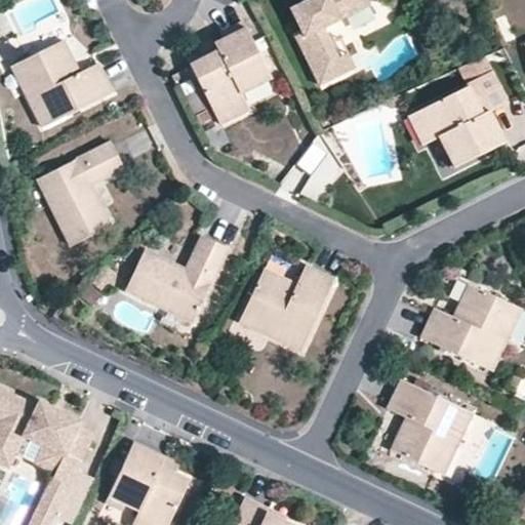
[(341,59),(326,28),(370,7),(366,0),(318,0),(294,12),(305,34),(298,37),(322,86),(349,74),(341,59)]
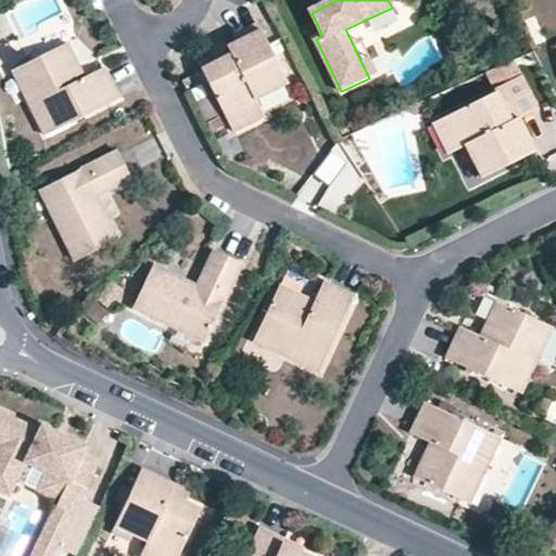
[(228,55),(231,63),(218,70),(204,77),(229,128),(262,112),(258,106),(289,91),(263,38),(228,55)]
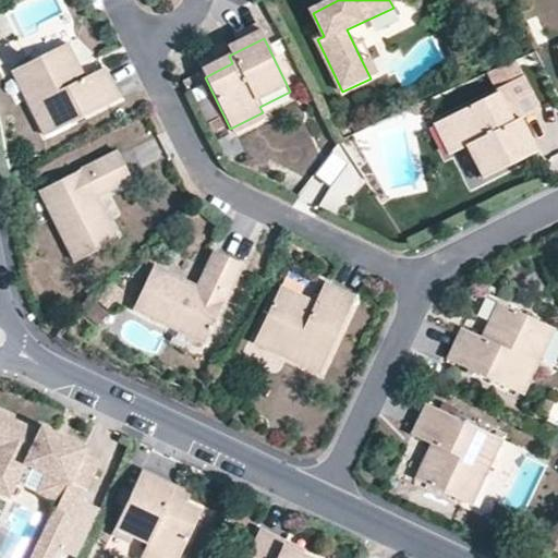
[(31,100),(47,136),(122,99),(106,68),(85,77),(70,45),(25,67),(39,96),(31,100)]
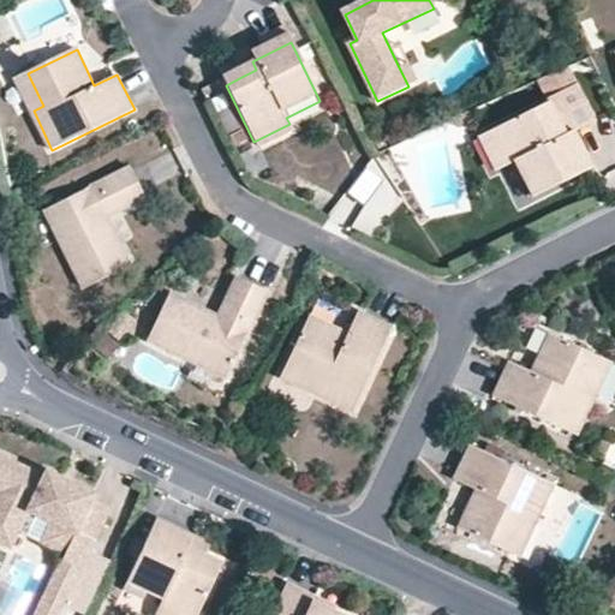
[(238,69),(242,77),(256,70),(252,61),(238,69)]
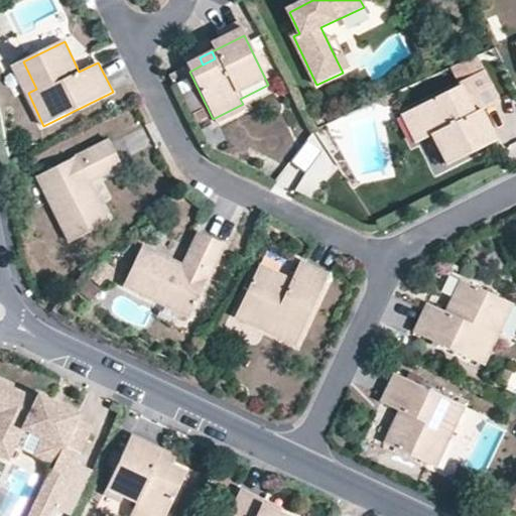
[(345,53),(336,58),(343,73),(352,68),(345,53)]
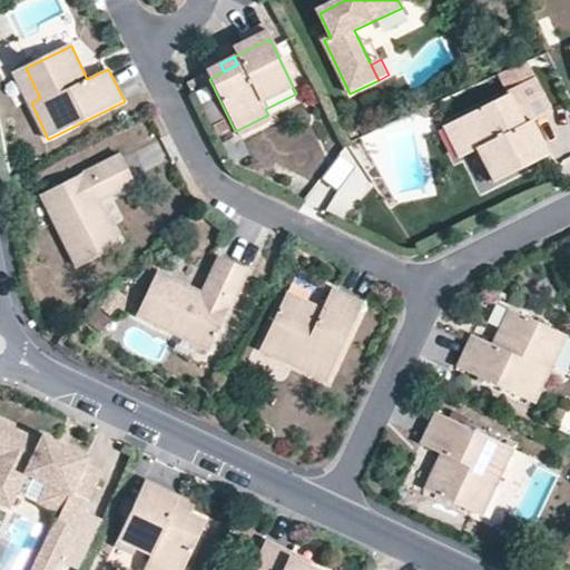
[(31,102),(40,98),(26,68),(16,72),(31,102)]
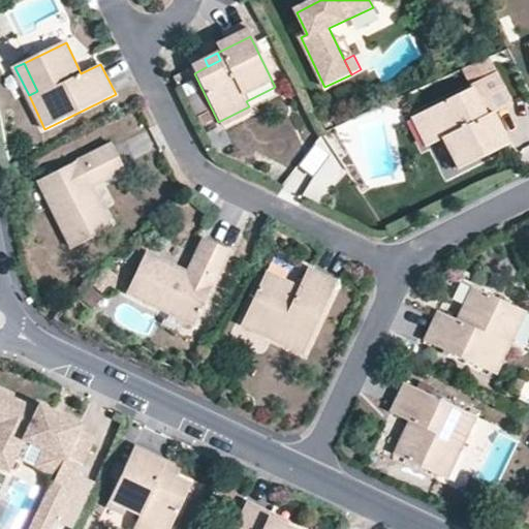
[(490,116),(481,120),(475,106),(504,93),(494,71),(441,97),(445,104),(418,118),(434,149),(442,146),(456,174),(506,149),(491,118),(490,116)]
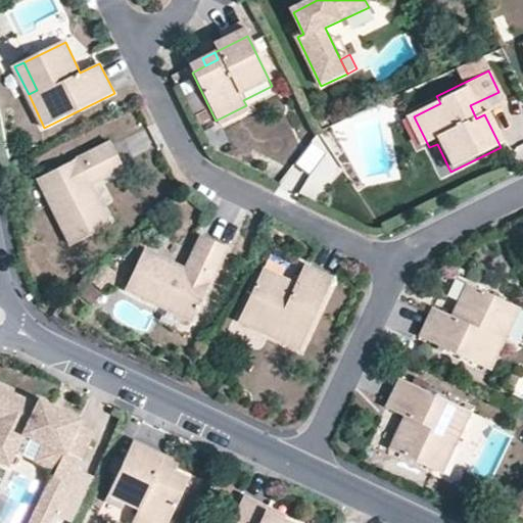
[(470,105),(476,119),(484,114),(485,116),(506,106),(498,92),(470,105)]
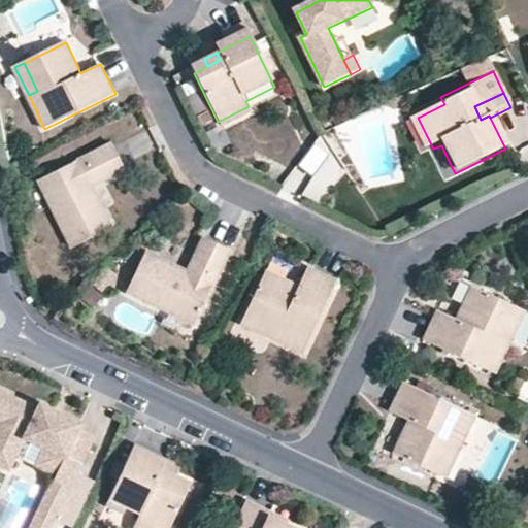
[(254,117),(249,106),(218,122),(223,132),(254,117)]
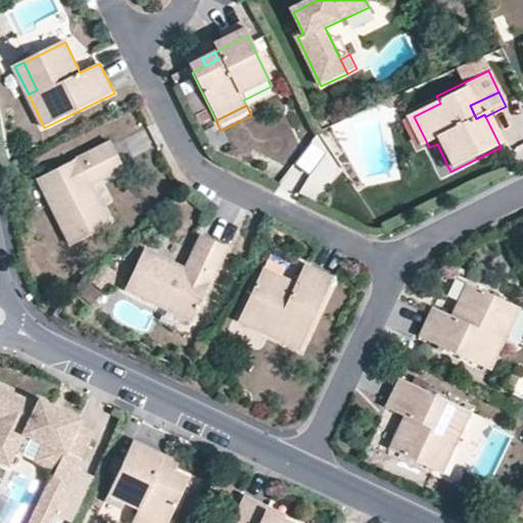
[(414,116),(405,121),(420,152),(429,147),(414,116)]
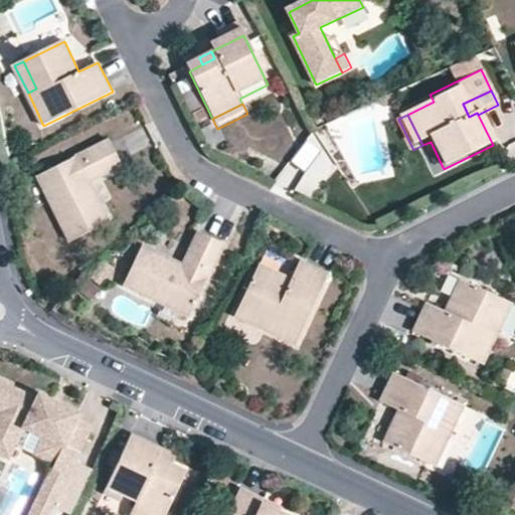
[(68,239),(107,220),(87,181),(122,165),(109,139),(36,174),(68,239)]
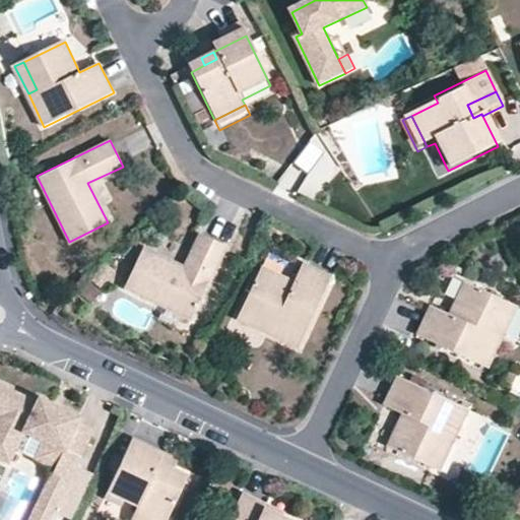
[(139,250),(121,287),(190,318),(224,246),(198,235),(182,267),(139,250)]
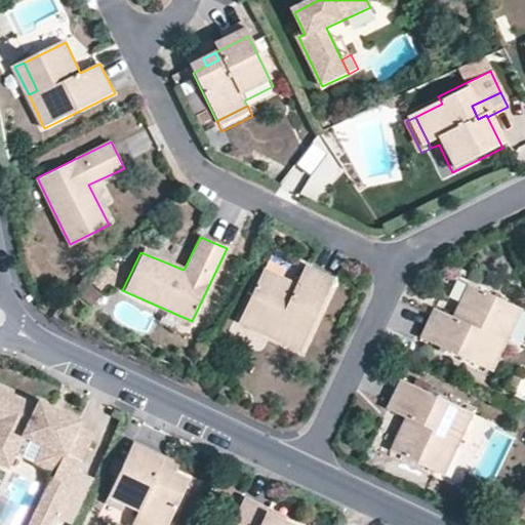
[(334,279),(303,264),(294,282),(263,268),(242,311),(268,324),(265,330),(300,348),(334,279)]
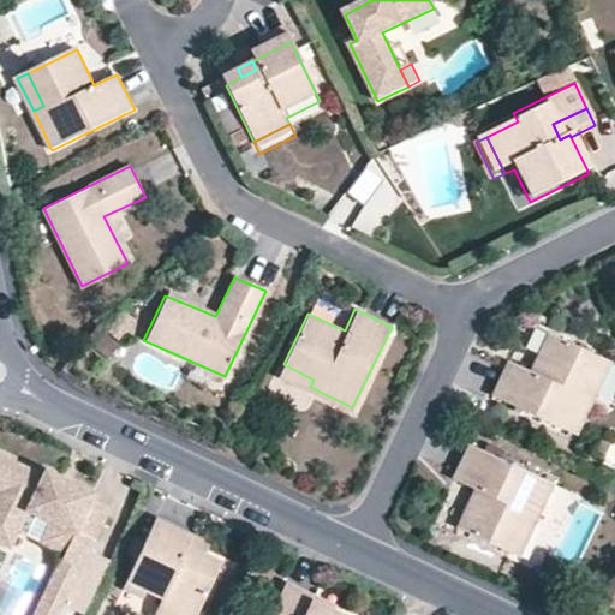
[(555,334),(537,371),(515,360),(499,396),(579,435),(598,394),(590,389),(604,358),(555,334)]
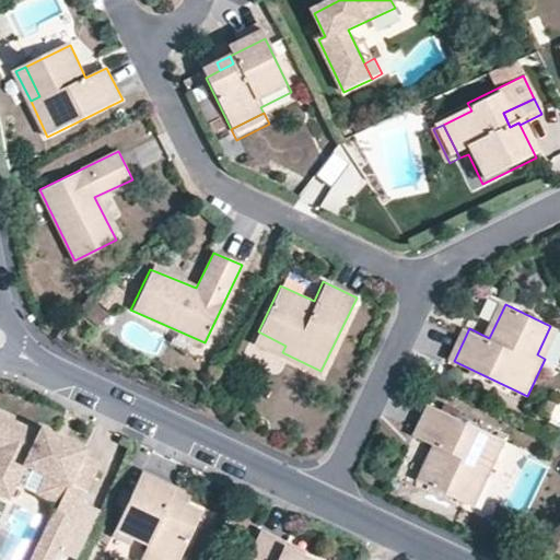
[(559,330),(550,326),(537,354),(545,359),(559,330)]
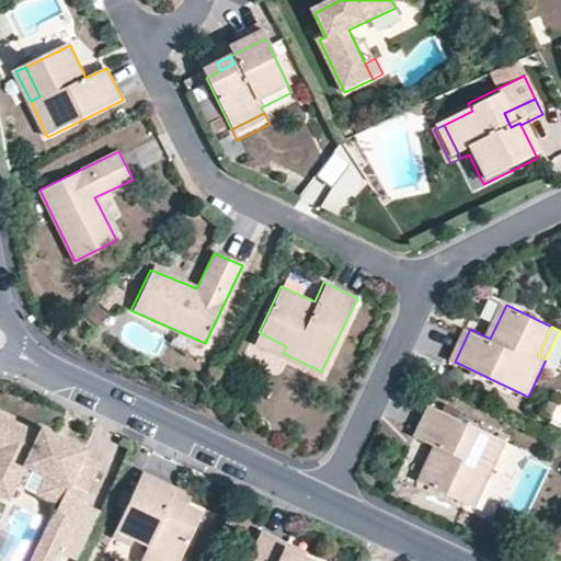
[(259,332),(255,340),(283,353),(286,346),(259,332)]
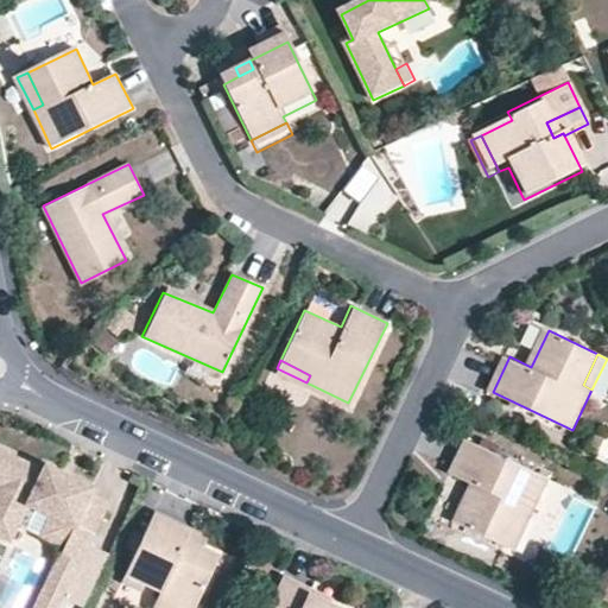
[(470,441),(455,475),(475,486),(457,521),(508,545),(524,514),(533,518),(551,479),(470,441)]
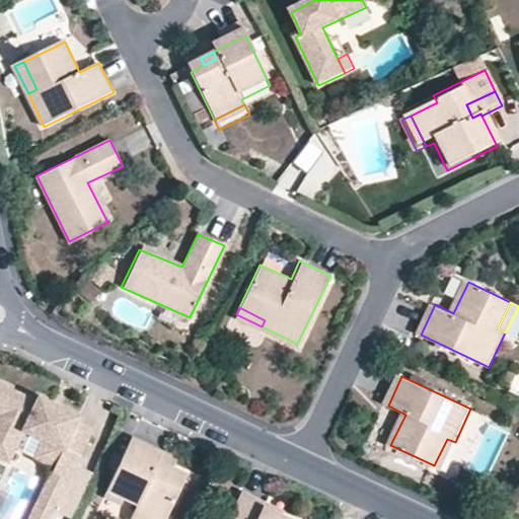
[(45,395),(31,390),(29,393),(0,380),(0,453),(5,455),(21,424),(40,432),(60,441),(52,459),(50,464),(25,518),(46,518),(66,471),(89,423),(73,415),(74,408),(55,399),(51,406),(42,402),(45,395)]
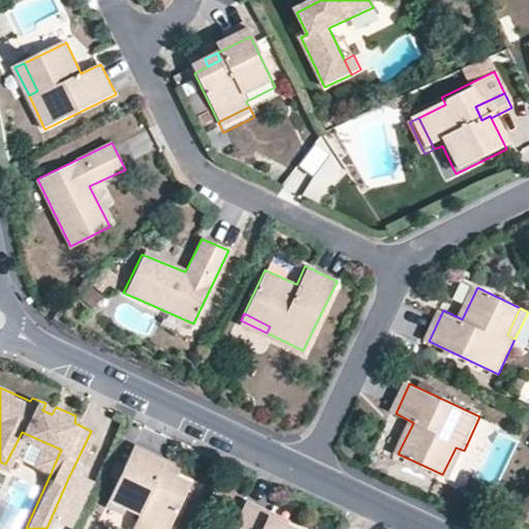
[(52,414),(56,407),(45,403),(42,410),(52,414)]
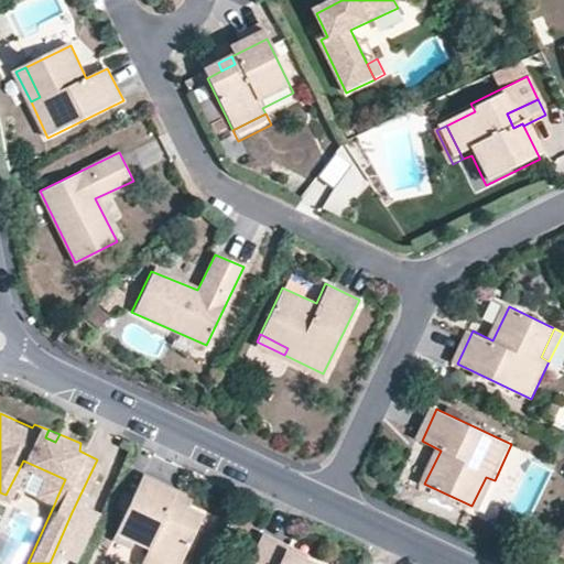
[(65,479),(43,469),(35,490),(56,499),(65,479)]
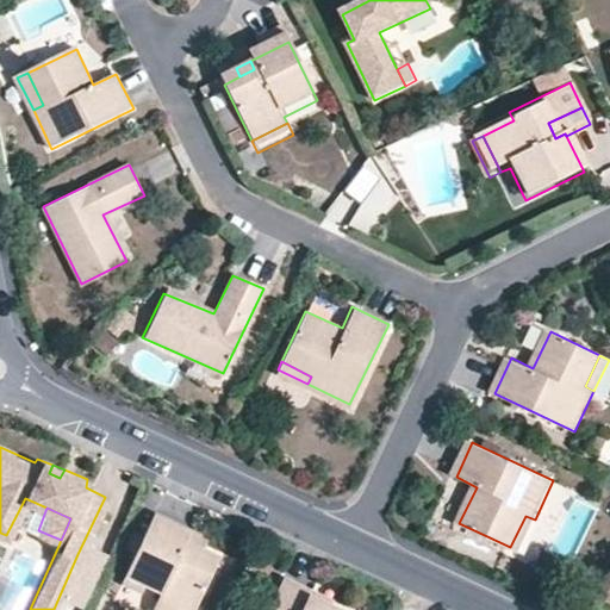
[(141,592),(144,582),(160,590),(157,598),(181,609),(193,609),(219,555),(201,548),(186,542),(188,533),(150,516),(120,582),(141,592)]
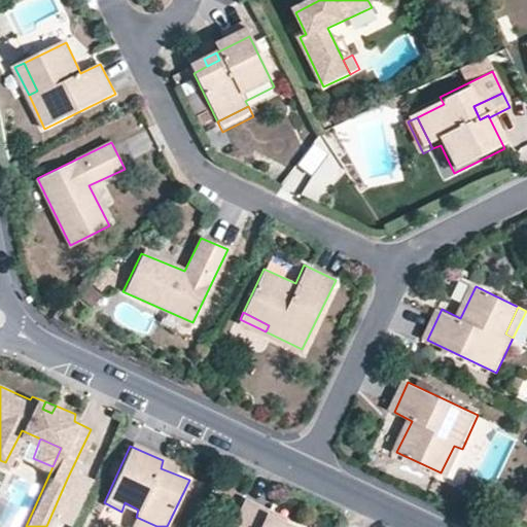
[(462,449),(454,446),(441,472),(450,477),(462,449)]
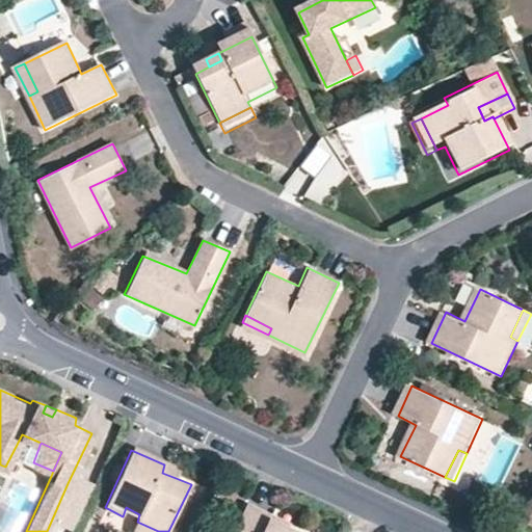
[(164,464),(162,473),(176,478),(180,471),(164,464)]
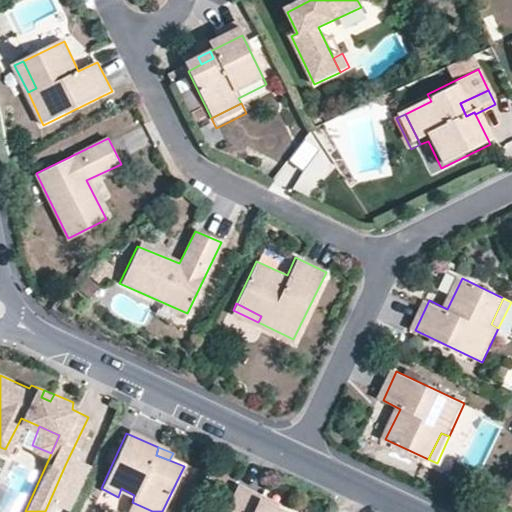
[(285,511),(274,506),(258,500),(261,492),(237,481),(221,511),(285,511)]
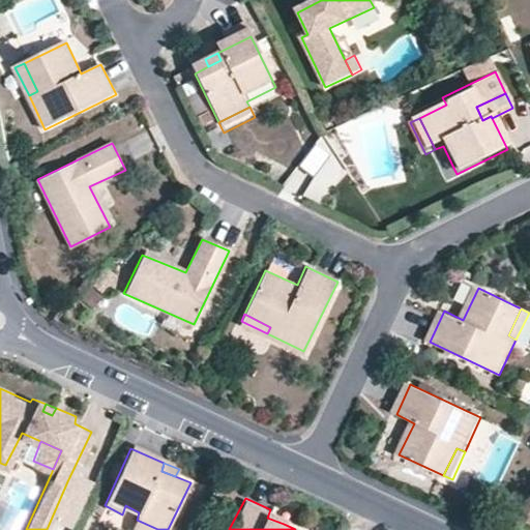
[(270,509),(267,518),(284,524),(287,518),(270,509)]
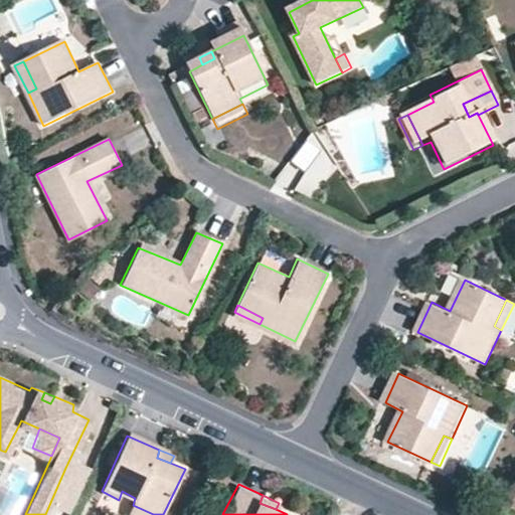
[(153,514),(133,505),(128,514),(153,514)]
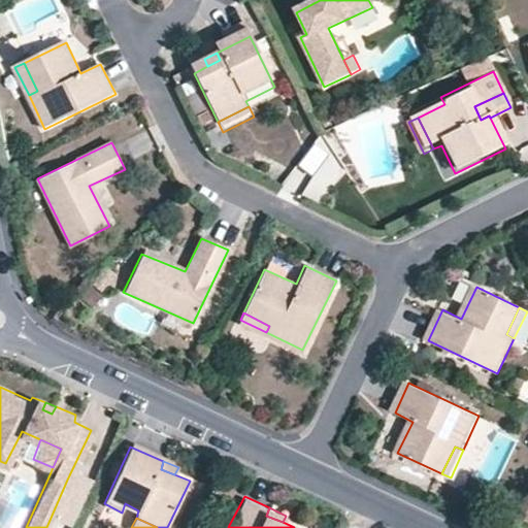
[(527,527),(527,522),(520,519),(516,527),(527,527)]
